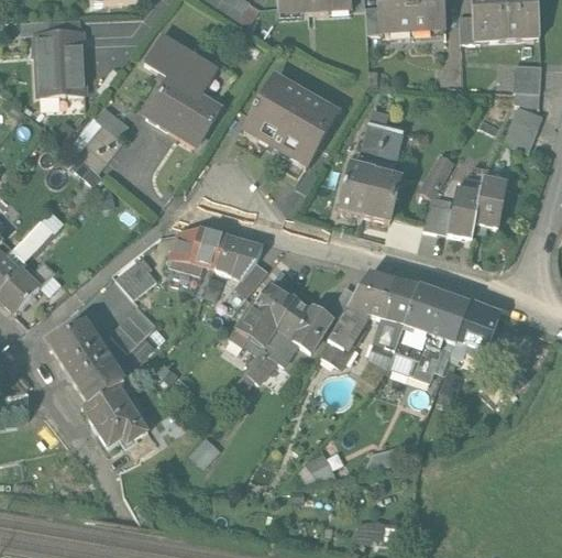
[(262,12),(243,0),(200,0),(250,31),(262,12)]
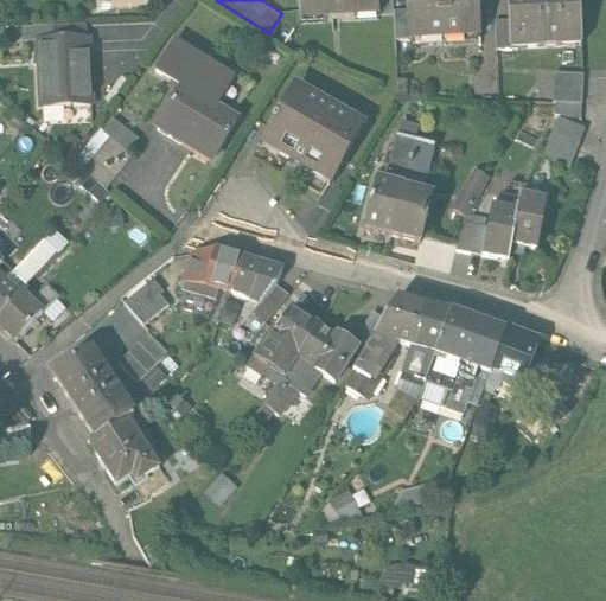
[(299,0),(300,16),(303,16),(301,12),(325,11),(325,14),(355,12),(355,10),(378,8),(378,11),(380,11),(380,10),(378,0),(299,0)]
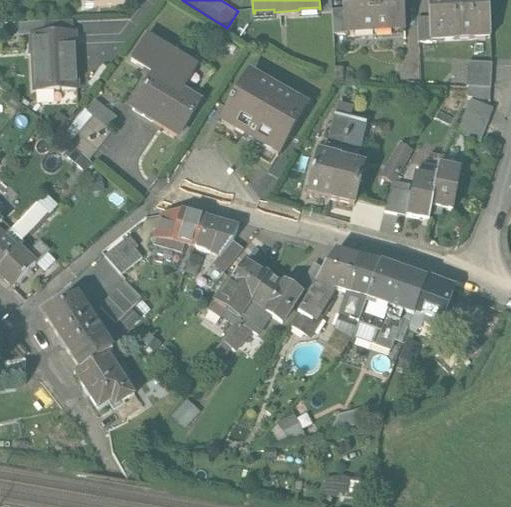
[(319,0),(320,8),(332,7),(332,6),(331,0),(319,0)]
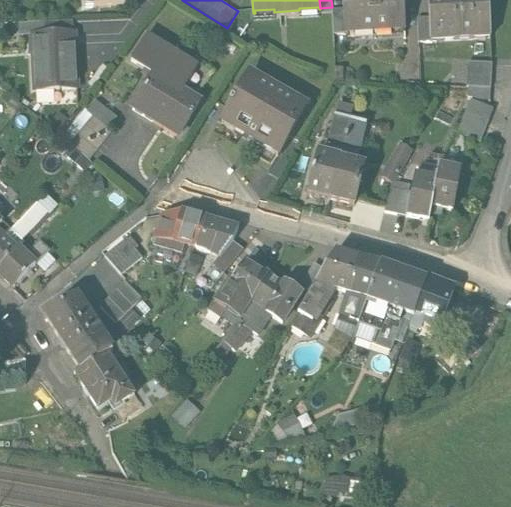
[(343,0),(344,5),(346,28),(346,29),(406,26),(404,0),(343,0)]
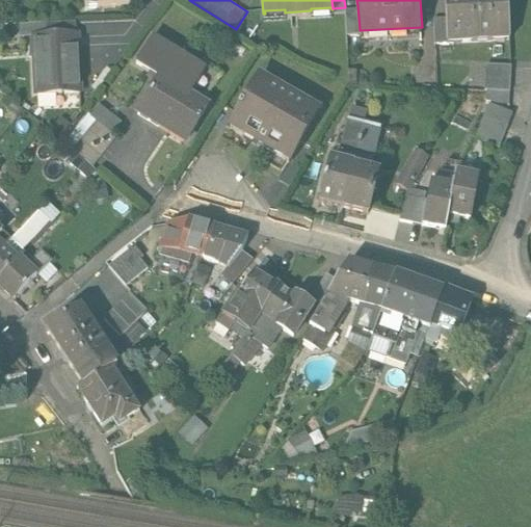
[(445,0),(446,14),(447,37),(449,37),(449,31),(472,30),(473,36),(493,35),(493,29),(508,28),(508,34),(509,34),(507,0),(445,0)]
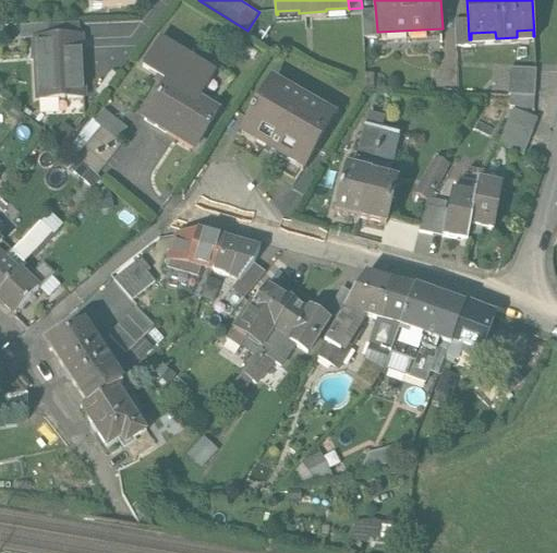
[(375,5),(362,7),(362,8),(363,32),(377,31),(375,5)]
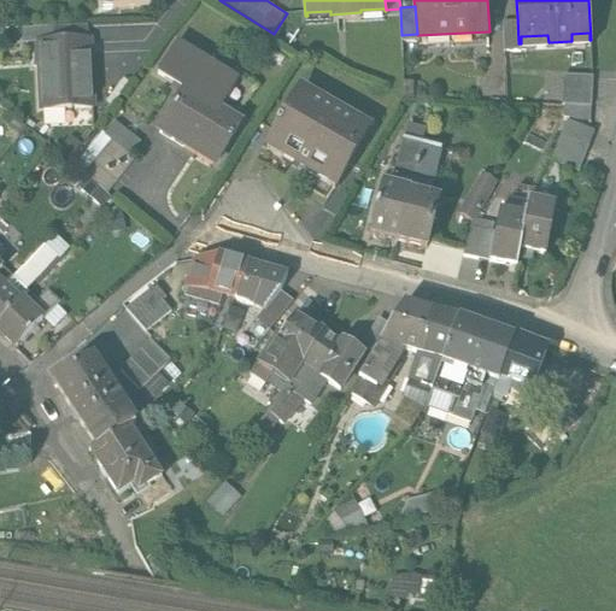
[(517,16),(503,16),(505,45),(518,43),(517,16)]
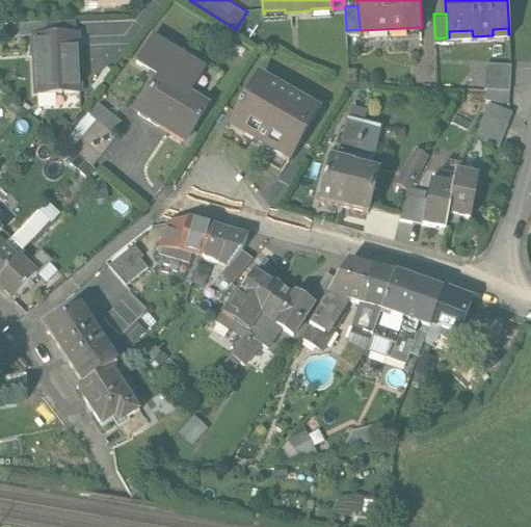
[(76,18),(46,19),(47,31),(76,30),(76,18)]
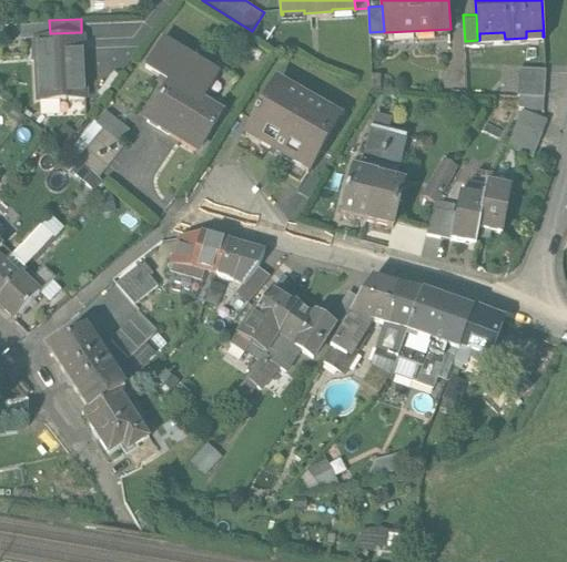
[(50,33),(37,34),(39,96),(87,94),(83,32),(50,33)]
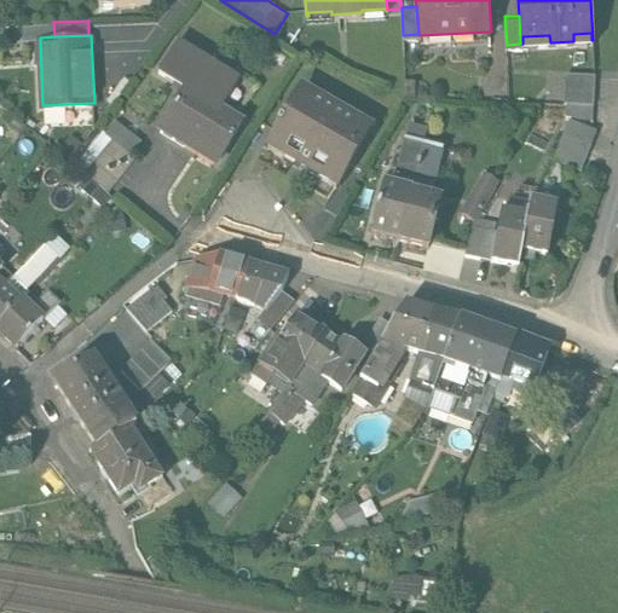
[(241,119),(213,102),(217,97),(221,99),(237,75),(178,38),(159,69),(186,86),(161,127),(215,161),(241,119)]
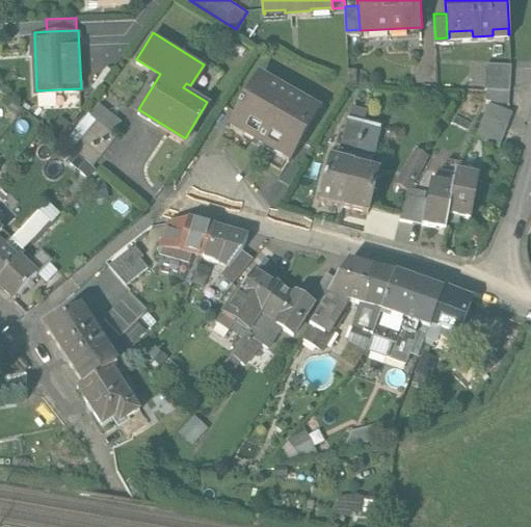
[(511,62),(486,61),(485,85),(510,86),(511,62)]
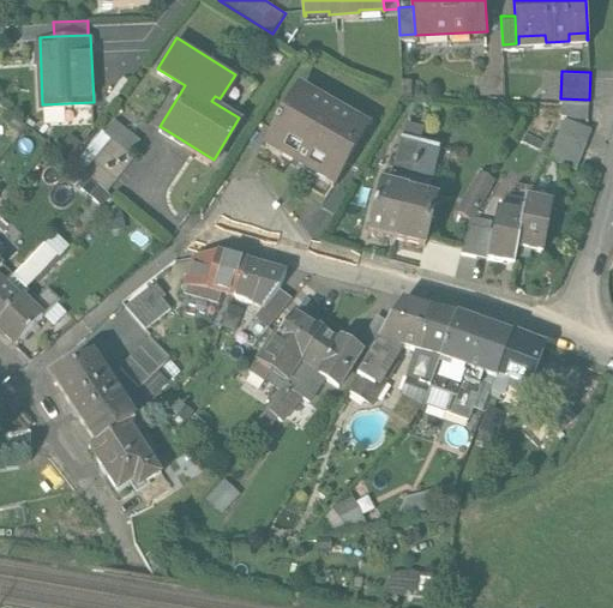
[(366,124),(299,85),(280,119),(277,118),(276,122),(277,122),(265,144),(334,182),(366,124)]
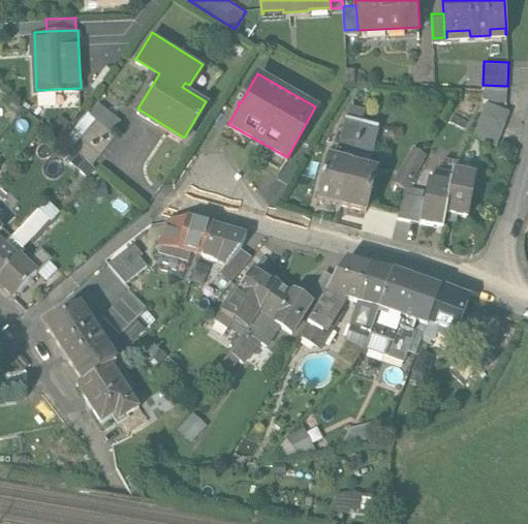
[(510,106),(487,97),(473,132),(497,142),(510,106)]
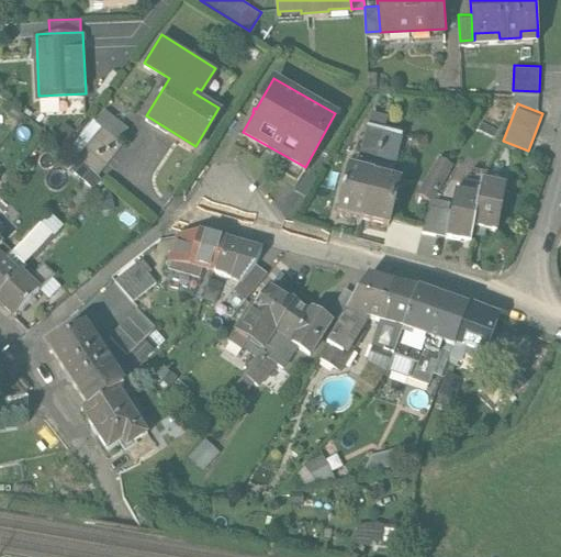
[(356,106),(348,119),(358,124),(366,111),(356,106)]
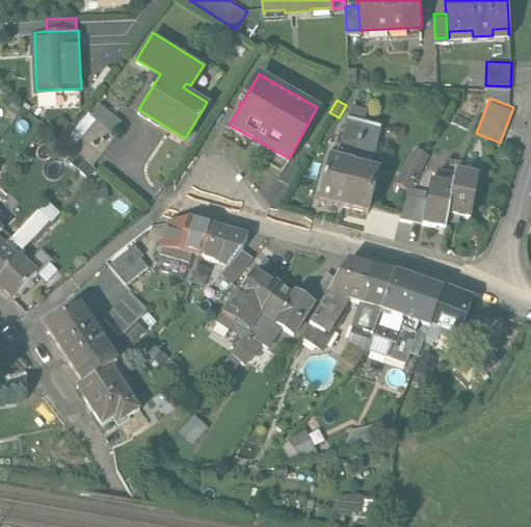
[(88,111),(67,140),(94,162),(116,133),(88,111)]
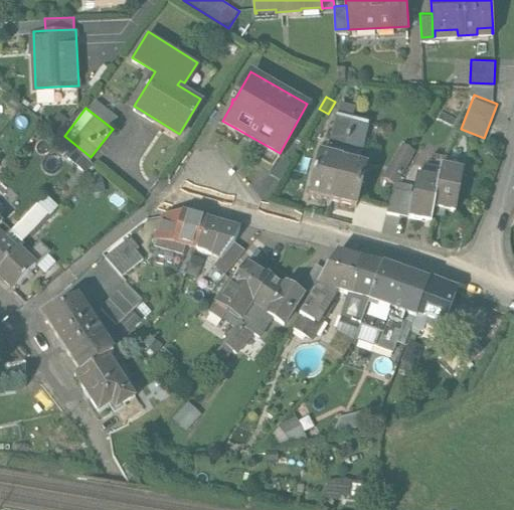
[(344,114),(337,112),(327,153),(319,151),(309,190),(333,196),(353,116),(344,114)]
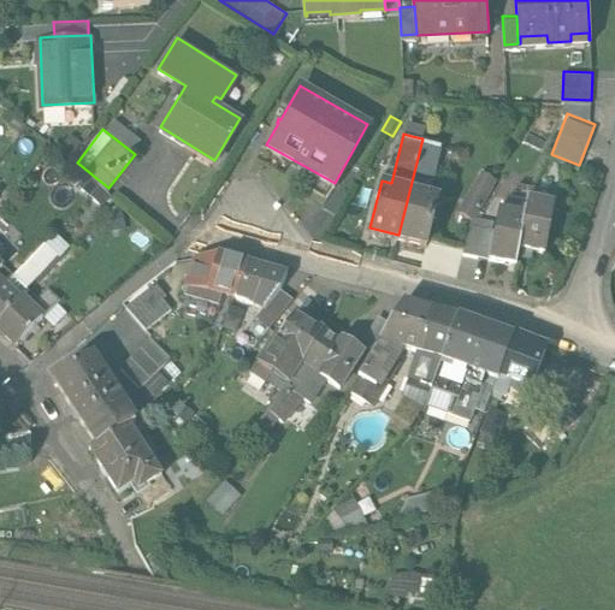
[(437,195),(421,190),(424,183),(431,185),(441,143),(423,138),(398,235),(425,242),(437,195)]
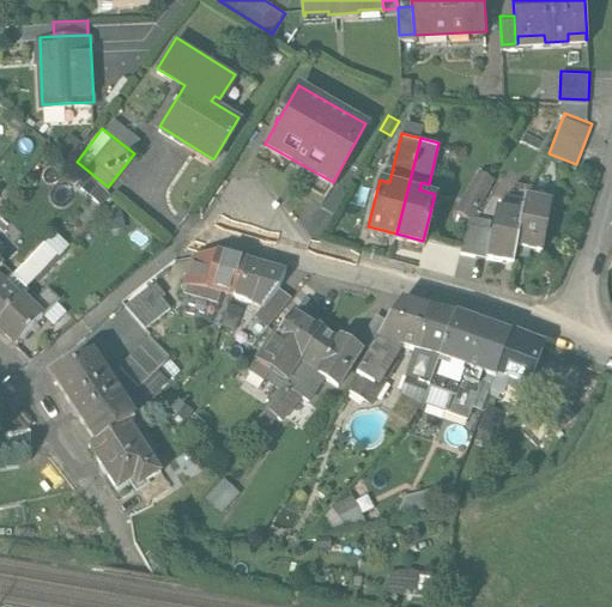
[(480,167),(458,207),(470,214),(494,175),(480,167)]
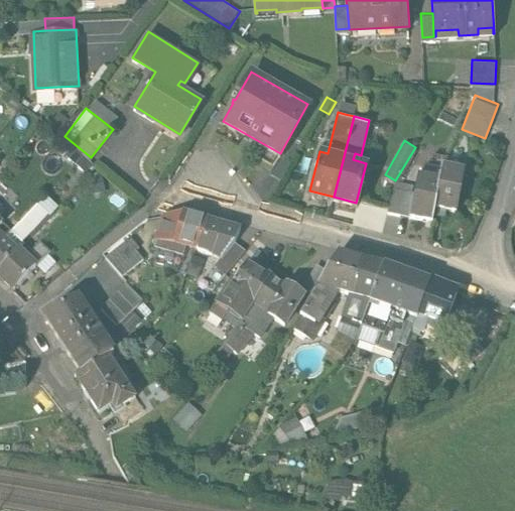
[(464,167),(442,163),(439,176),(434,205),(456,209),(464,167)]
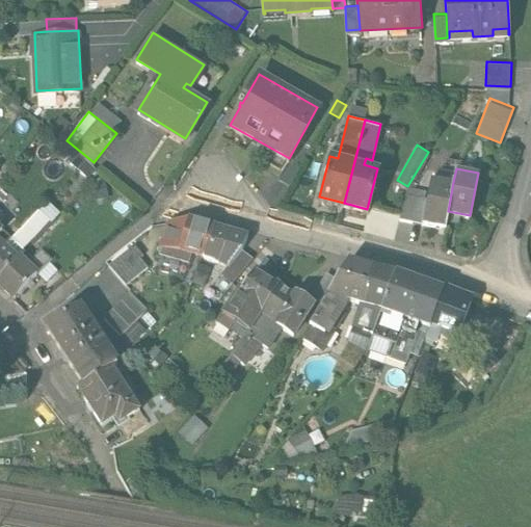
[(453,182),(431,178),(428,194),(423,220),(446,225),(448,211),(453,182)]
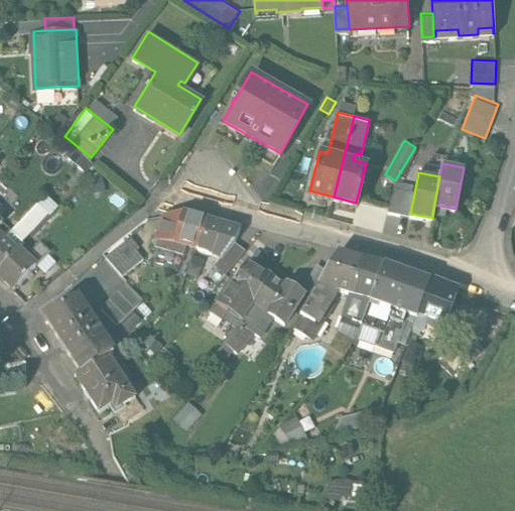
[(415,188),(394,184),(388,210),(410,214),(415,188)]
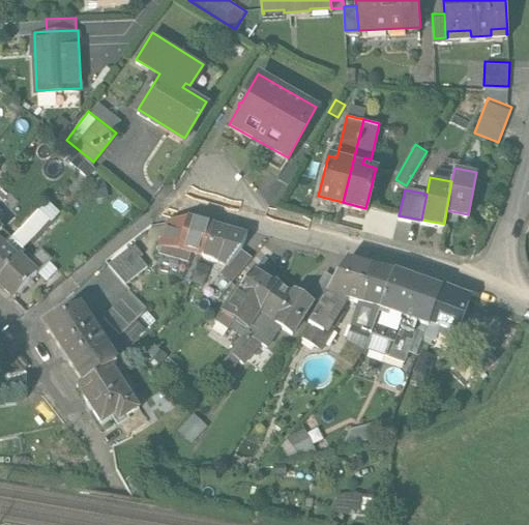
[(11,237),(5,242),(19,253),(25,248),(22,244),(49,216),(39,207),(11,237)]
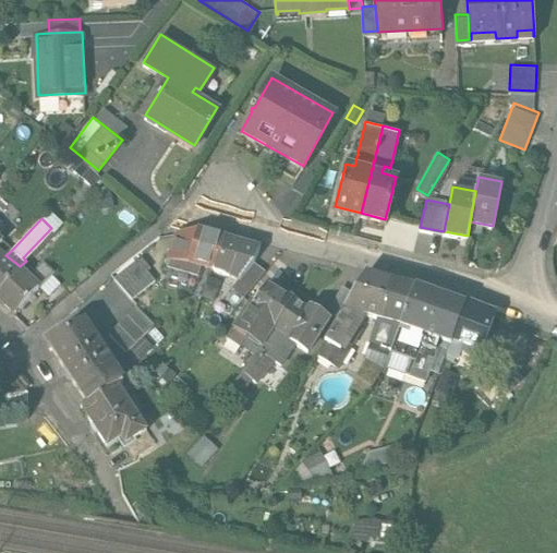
[(200,227),(178,230),(170,254),(189,257),(191,257),(200,227)]
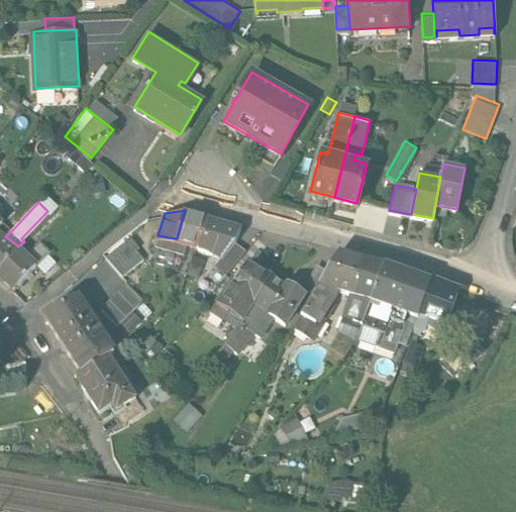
[(209,217),(185,210),(177,238),(189,242),(198,244),(209,217)]
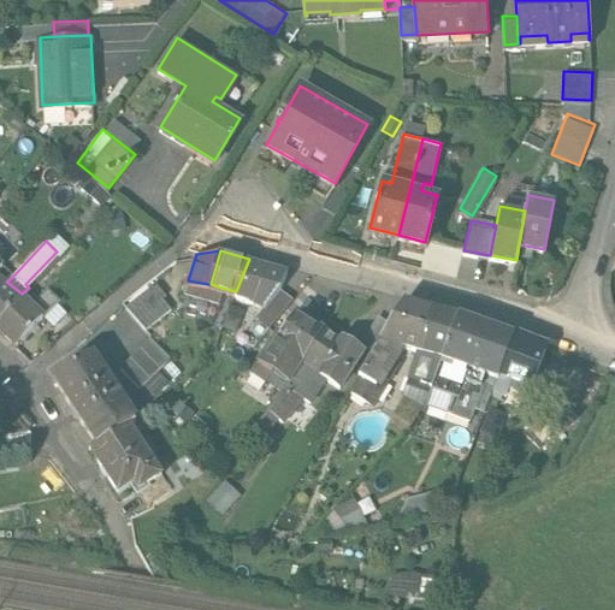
[(288,270),(249,259),(236,291),(265,305),(266,306),(281,288),(282,286),(288,270)]
